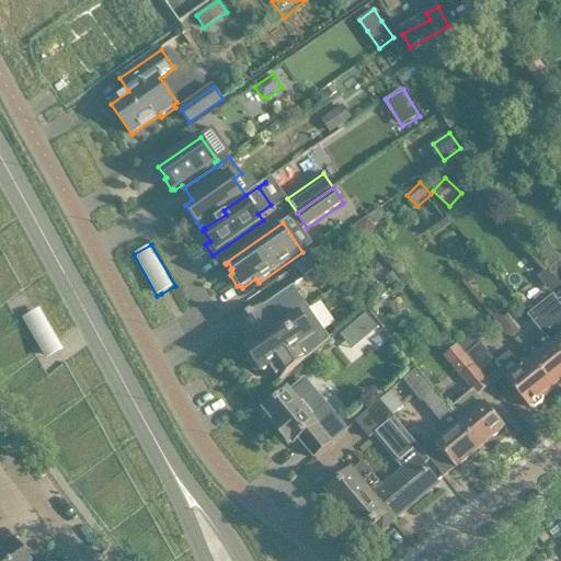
[(318,251),(297,266),(305,277),(325,262),(318,251)]
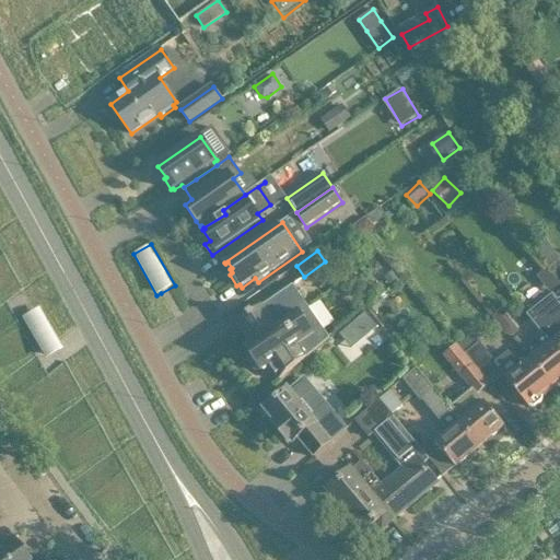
[(237,324),(253,345),(253,346),(308,307),(293,286),(237,324)]
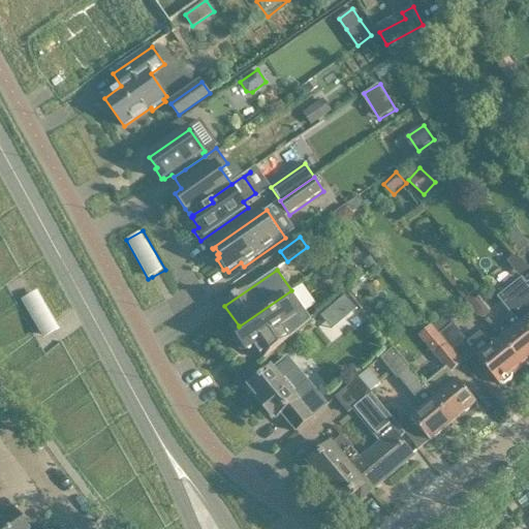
[(509,310),(519,303),(528,316),(524,320),(528,327),(528,285),(527,284),(523,278),(499,297),(509,310)]
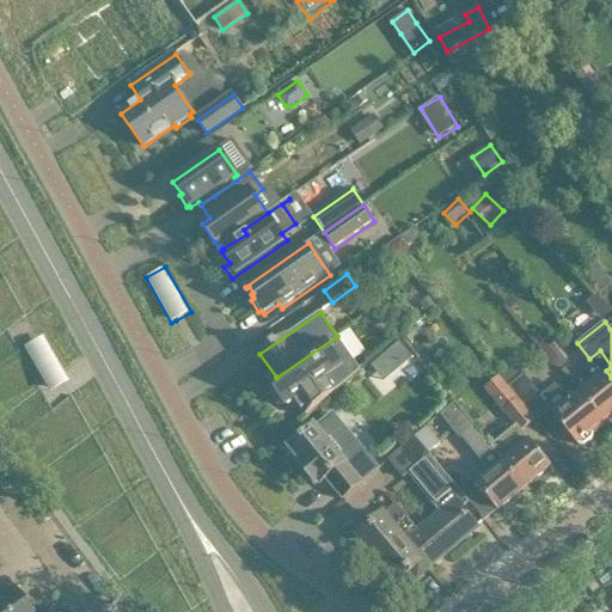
[(271,386),(268,389),(279,404),(282,402),(286,407),(295,399),(299,405),(306,416),(361,371),(337,336),(276,378),(276,377),(269,381),(269,383),(271,386)]
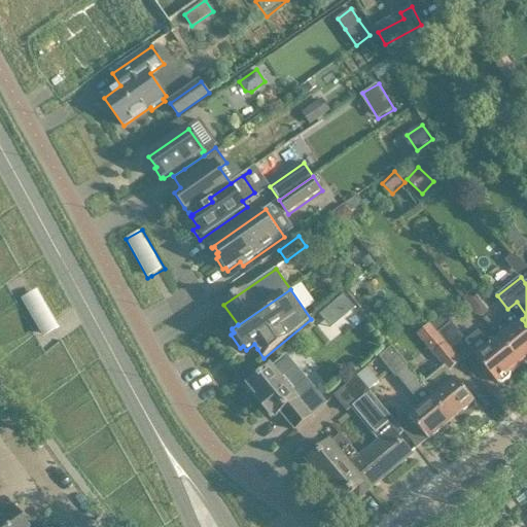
[(42,339),(59,329),(37,290),(21,300),(42,339)]
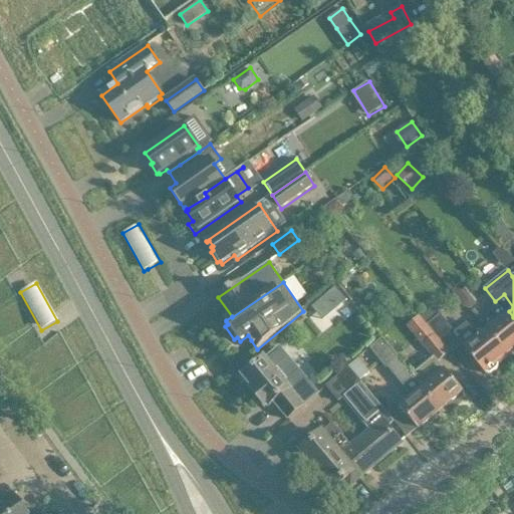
[(335,287),(311,307),(323,321),(347,300),(335,287)]
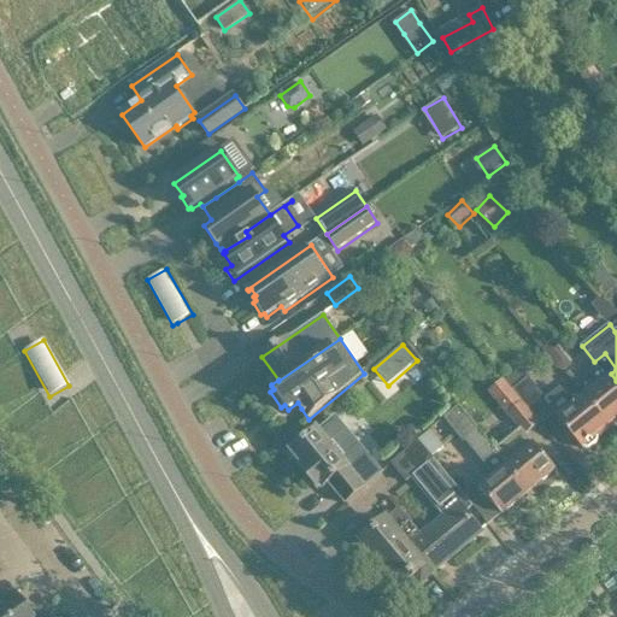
[(611,427),(616,421),(616,381),(611,374),(616,369),(605,353),(594,362),(600,369),(579,387),(580,388),(611,427)]
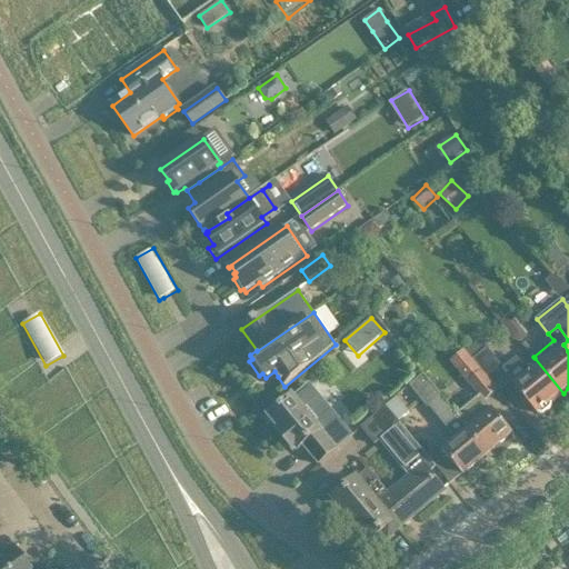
[(489,381),(503,369),(486,348),(471,360),(480,370),(489,381)]
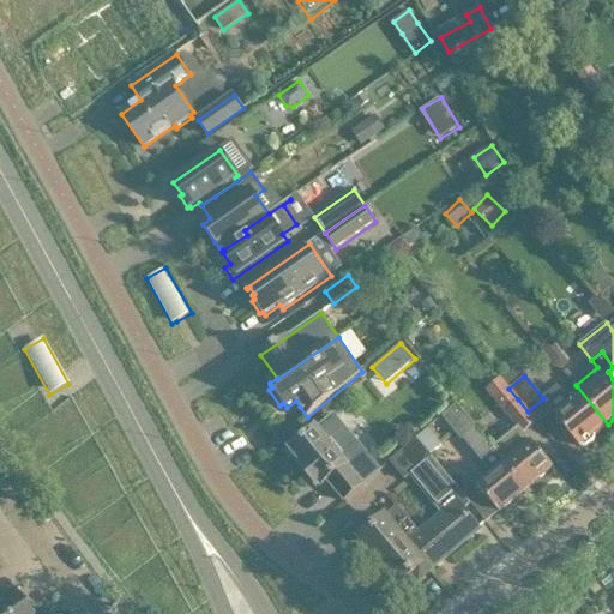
[(555,415),(565,428),(581,446),(587,446),(595,439),(596,434),(608,425),(577,386),(566,396),(558,386),(543,398),(555,415)]
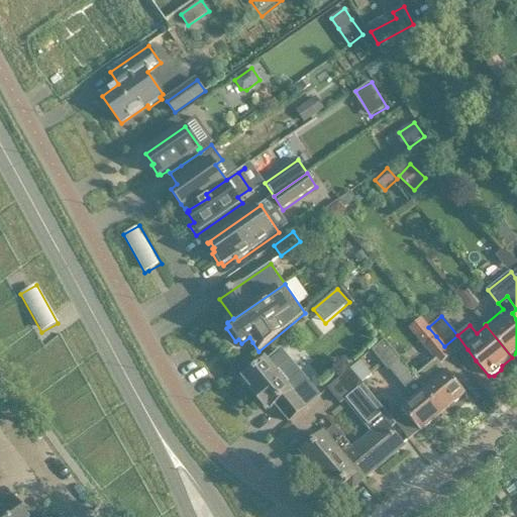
[(449,352),(444,346),(436,336),(424,346),(436,360),(438,359),(442,365),(452,355),(449,352)]
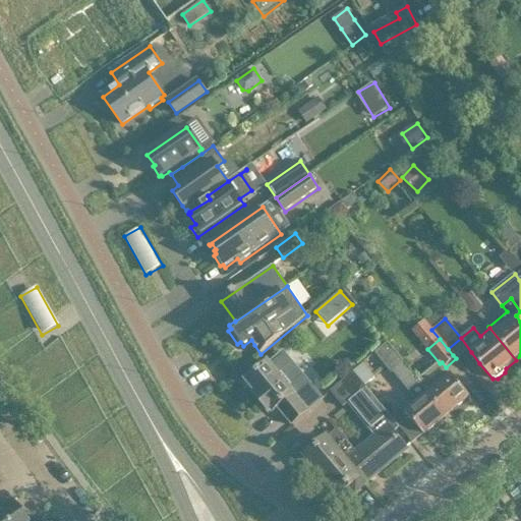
[(447,416),(418,382),(388,343),(375,353),(392,373),(393,372),(395,373),(394,374),(417,403),(406,412),(424,435),(447,416)]
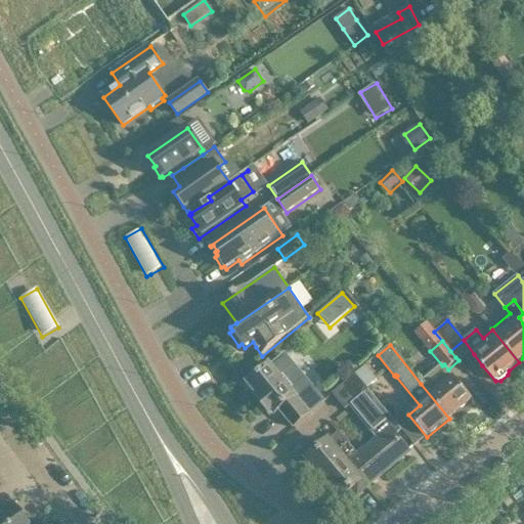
[(270,365),(248,384),(250,386),(248,387),(260,401),(262,399),(266,404),(264,406),(271,416),(273,413),(274,416),(280,410),(285,417),(290,412),(298,424),(294,427),(295,428),(311,415),(310,413),(324,402),(304,377),(293,386),(285,375),(295,366),(285,354),(271,366),(270,365)]
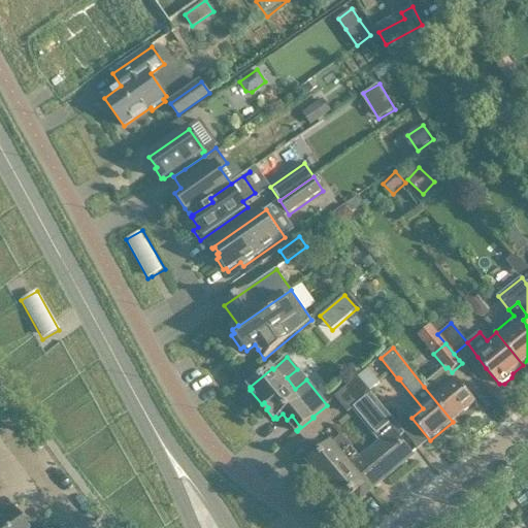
[(453,422),(476,402),(458,380),(452,372),(448,367),(446,368),(424,387),(453,422)]
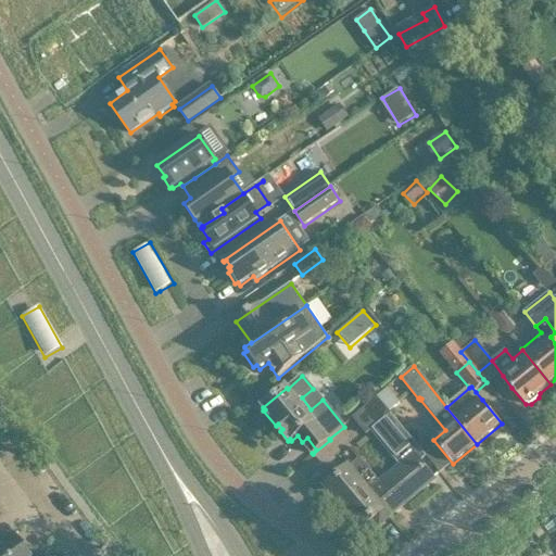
[(389,389),(377,397),(389,411),(400,402),(396,397),(389,389)]
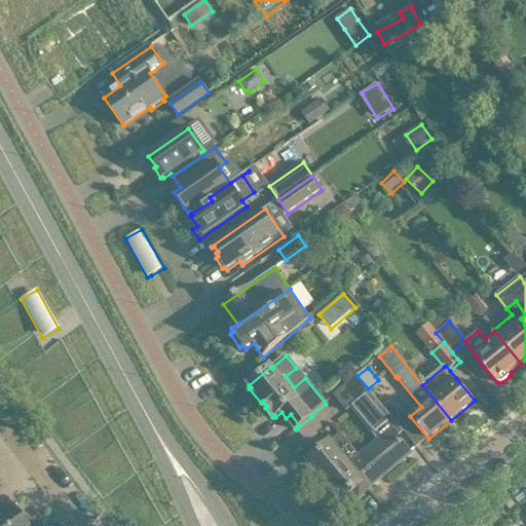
[(350,466),(368,489),(411,453),(399,438),(404,433),(368,388),(357,376),(334,396),(347,411),(352,406),(381,440),(360,457),(360,458),(350,466)]
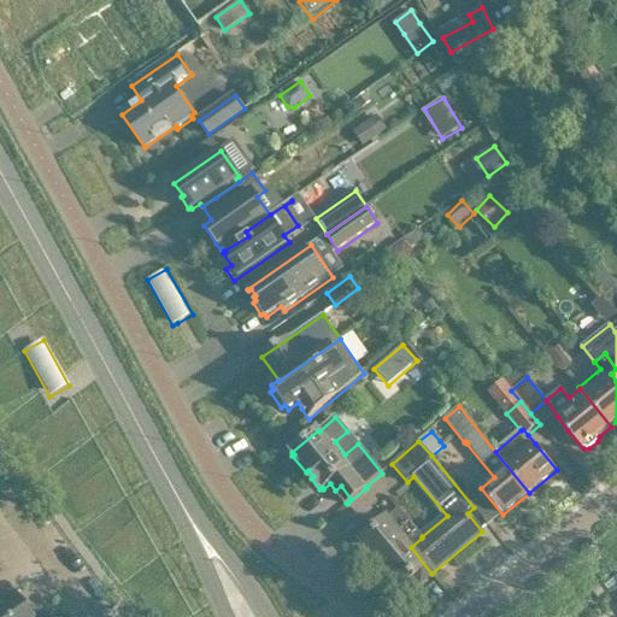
[(400,510),(363,540),(401,587),(427,568),(432,574),(411,547),(422,538),(422,536),(400,510)]
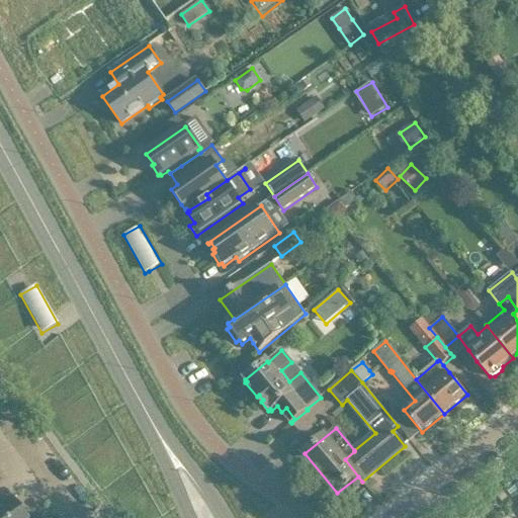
[(0,517),(26,517),(11,497),(0,504),(0,517)]
